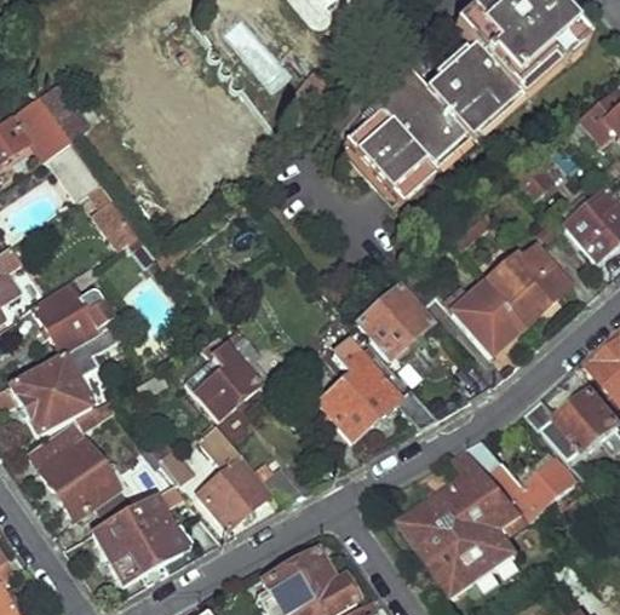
[(343,142),(397,202),(431,171),(428,166),(464,136),(468,139),(515,96),(511,91),(549,57),(557,65),(584,40),(549,0),(482,0),(453,26),(472,46),(423,91),(405,69),(368,103),(377,111),(343,142)]
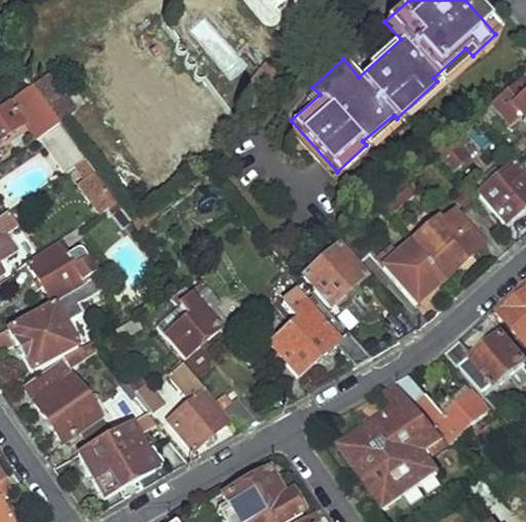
[(0,137),(25,120),(37,138),(58,122),(57,119),(44,104),(31,85),(0,107),(0,137)]
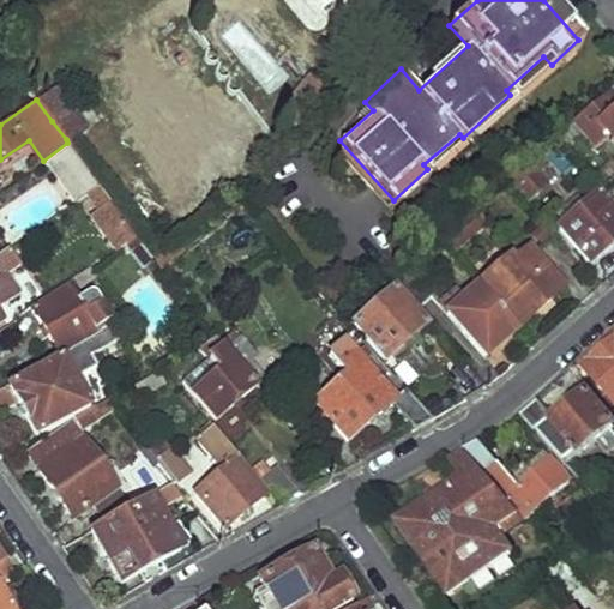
[(613,140),(613,104),(596,121),(613,140)]
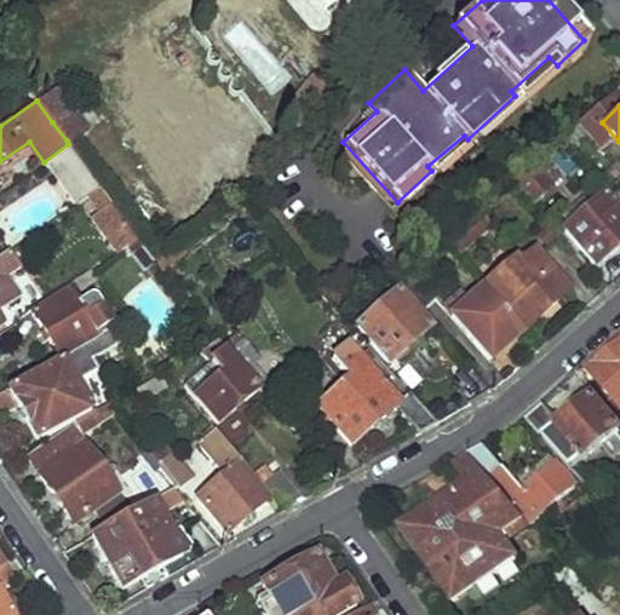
[(52,122),(67,141),(75,134),(62,115),(52,122)]
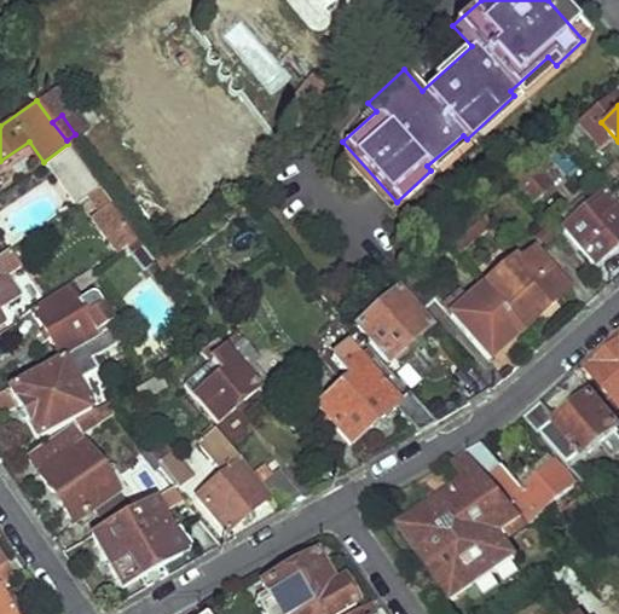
[(553,183),(532,160),(512,177),(532,200),(553,183)]
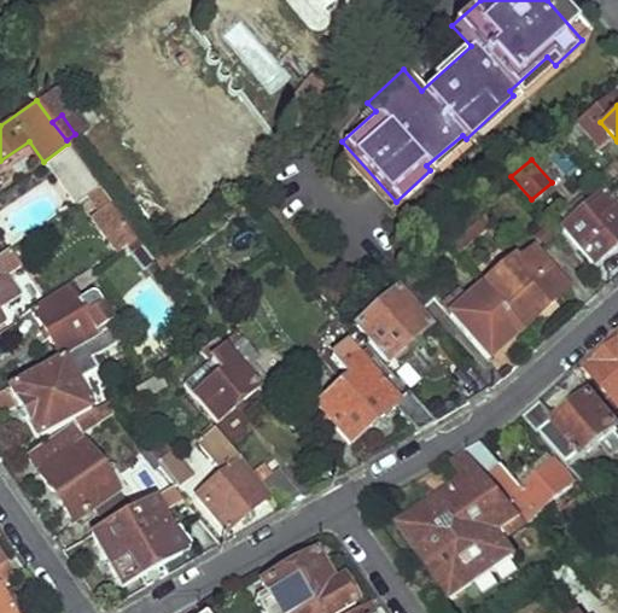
[(617,159),(599,175),(607,184),(617,174),(617,159)]
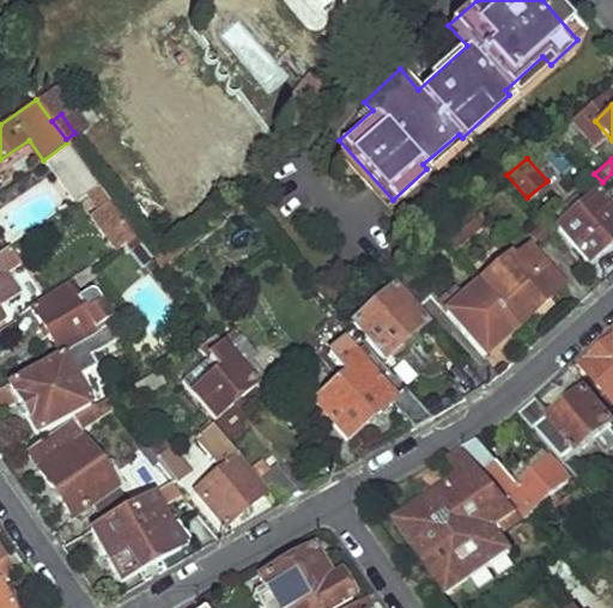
[(92,189),(121,231),(128,228),(98,184),(92,189)]
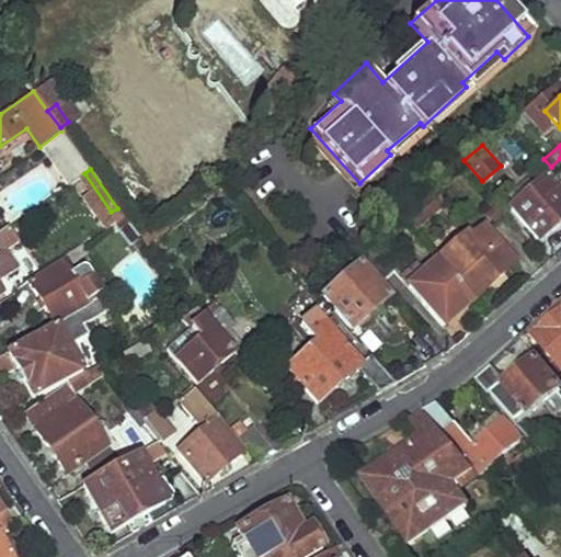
[(508,202),(538,235),(560,214),(560,189),(545,170),(508,202)]
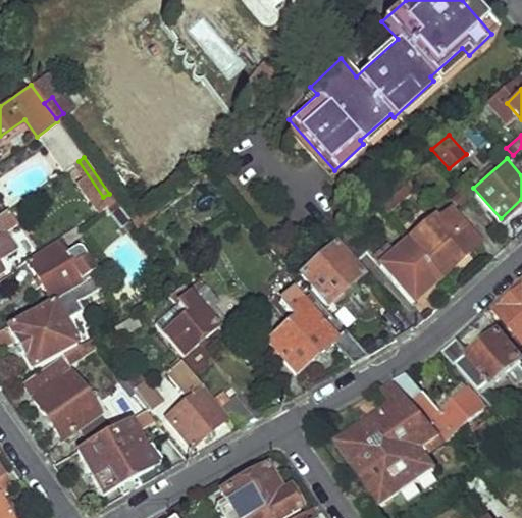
[(394,183),(403,193),(413,185),(404,174),(394,183)]
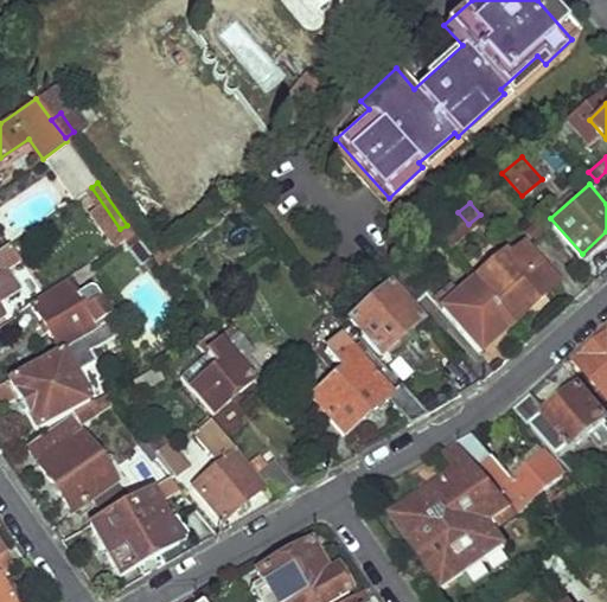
[(440,226),(451,241),(468,224),(458,212),(440,226)]
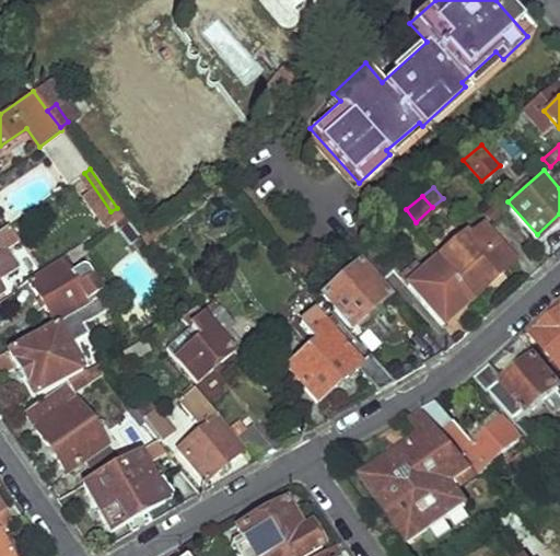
[(138,232),(146,241),(166,223),(160,216),(138,232)]
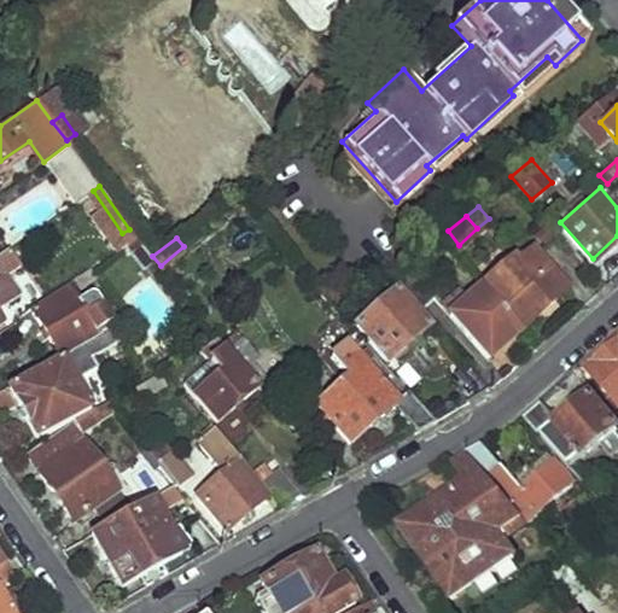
[(565,284),(532,245),(488,285),(522,322),(565,284)]
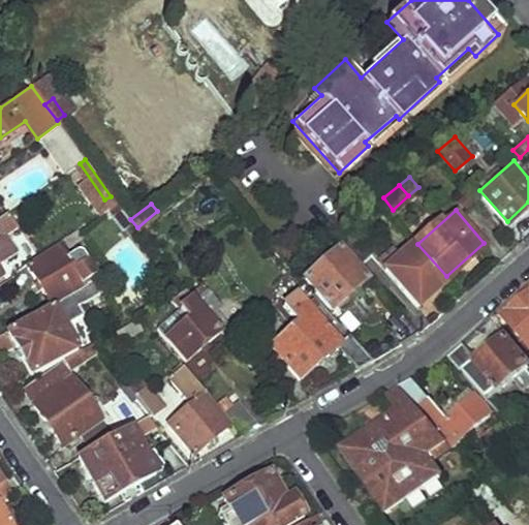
[(0,236),(14,225),(6,213),(0,217),(0,236)]
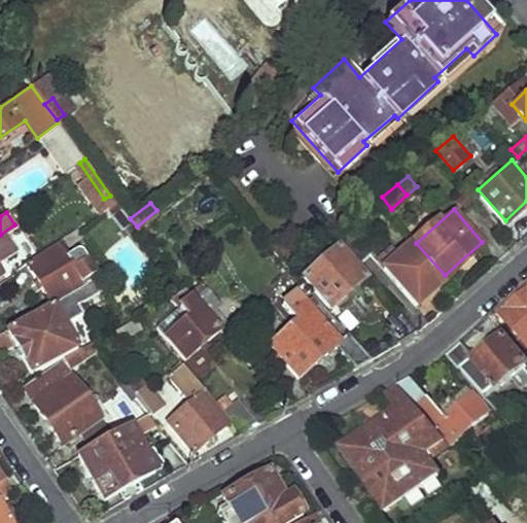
[(335,234),(358,257),(373,247),(351,221),(335,234)]
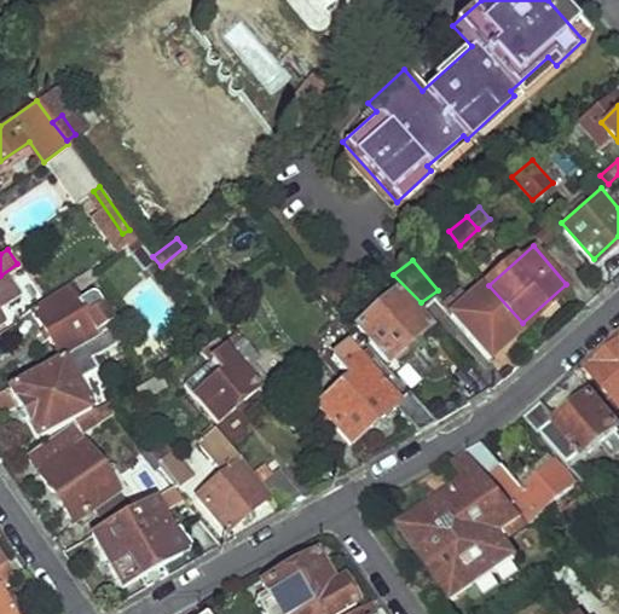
[(77,276),(80,281),(96,272),(92,265),(77,276)]
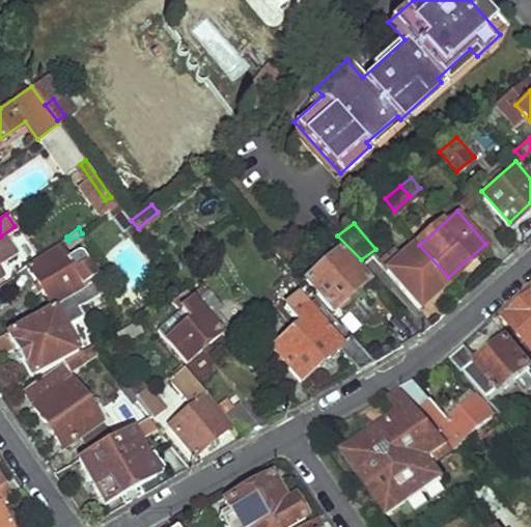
[(305,274),(334,309),(369,279),(339,243),(305,274)]
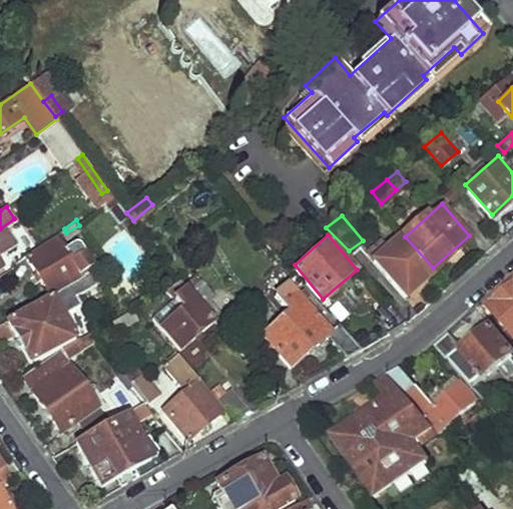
[(433,272),(402,234),(391,244),(384,235),(369,249),(407,293),(433,272)]
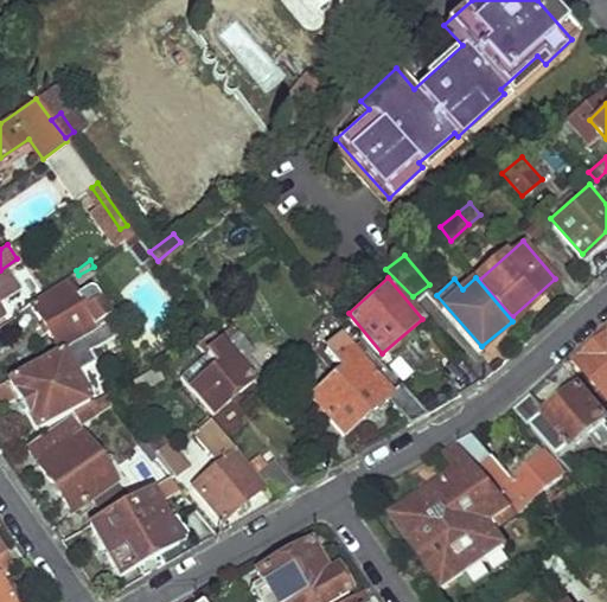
[(34,302),(61,346),(83,333),(115,314),(98,288),(87,286),(78,292),(69,281),(34,302)]
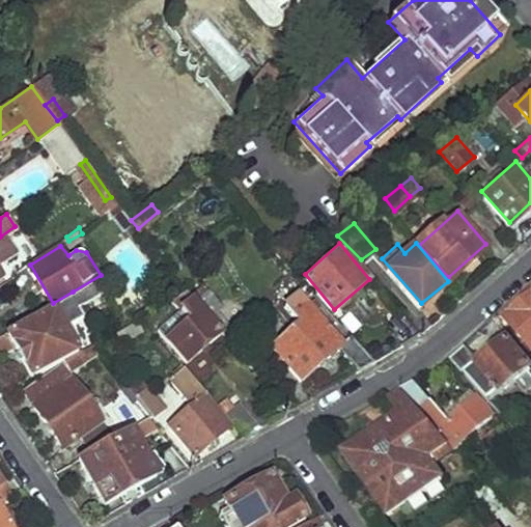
[(73,292),(79,302),(120,278),(114,267),(101,275),(73,292)]
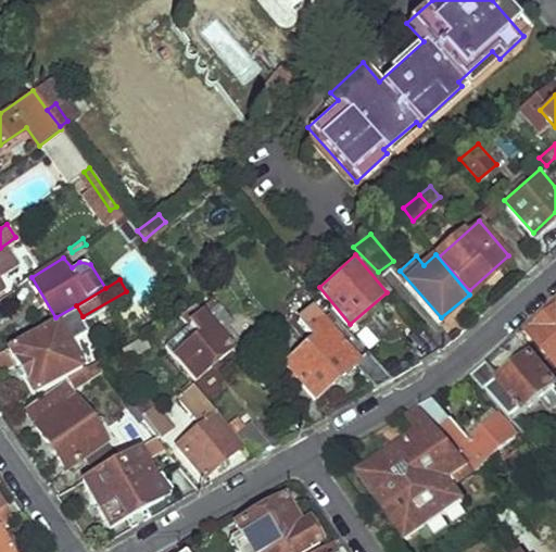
[(230,343),(203,313),(193,301),(181,309),(190,320),(165,341),(176,354),(177,353),(194,377),(232,347),(230,343)]
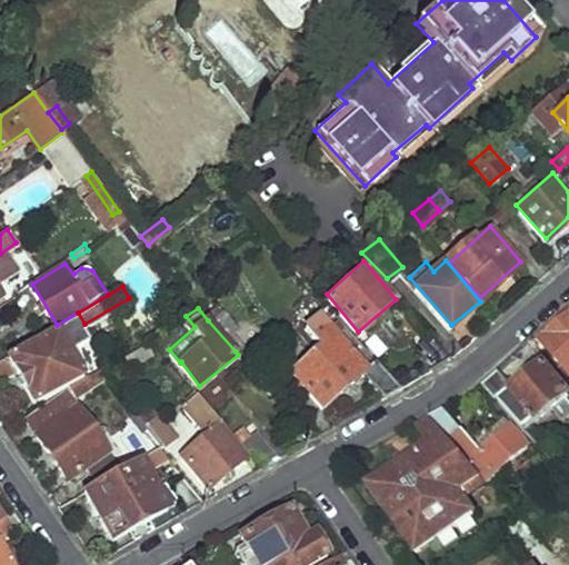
[(208,320),(236,352),(243,346),(231,330),(235,327),(220,310),(208,320)]
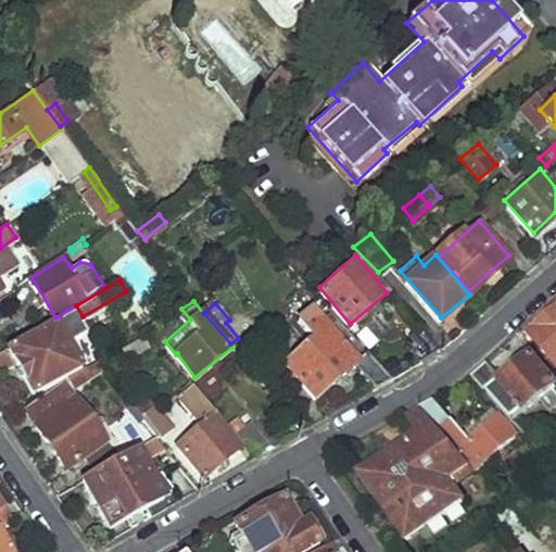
[(359,356),(314,303),(298,318),(313,337),(286,362),(314,396),(356,362),(375,384),(390,375),(367,350),(359,356)]
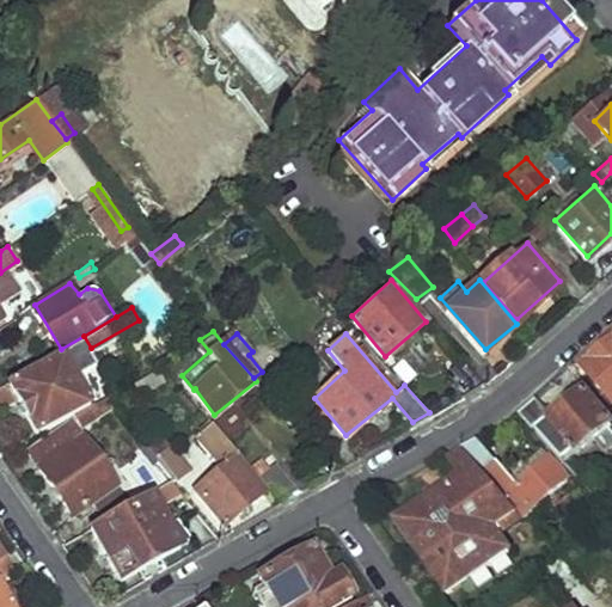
[(0,408),(16,400),(35,431),(74,412),(89,403),(68,366),(92,351),(91,348),(84,336),(61,349),(61,351),(0,385),(0,408)]
